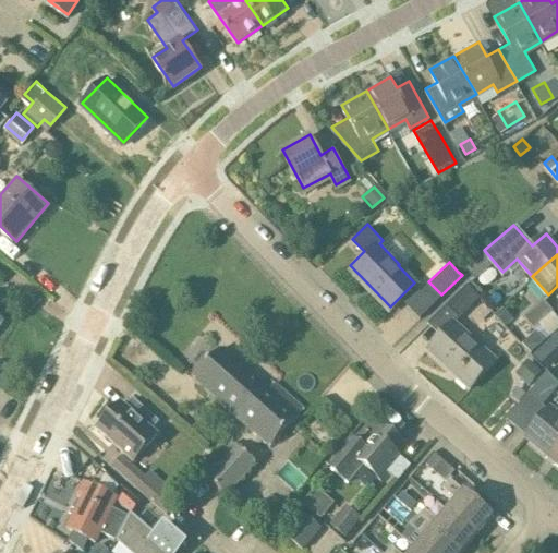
[(466,281),(447,302),(460,315),(480,295),(466,281)]
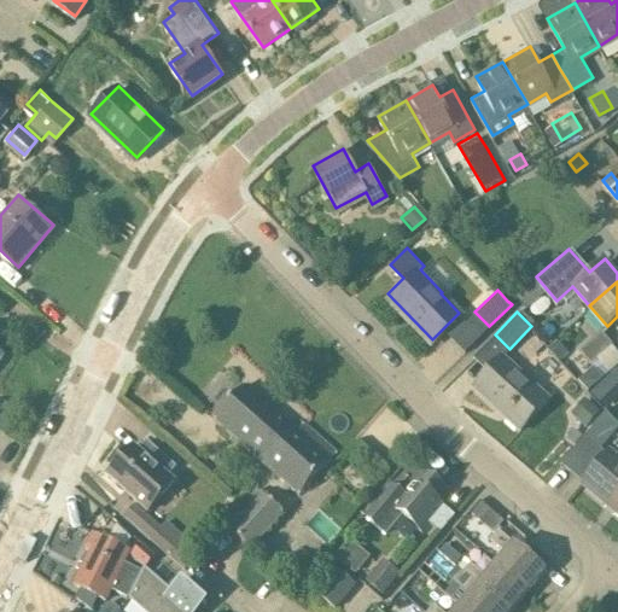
[(582,348),(592,359),(612,341),(604,330),(582,348)]
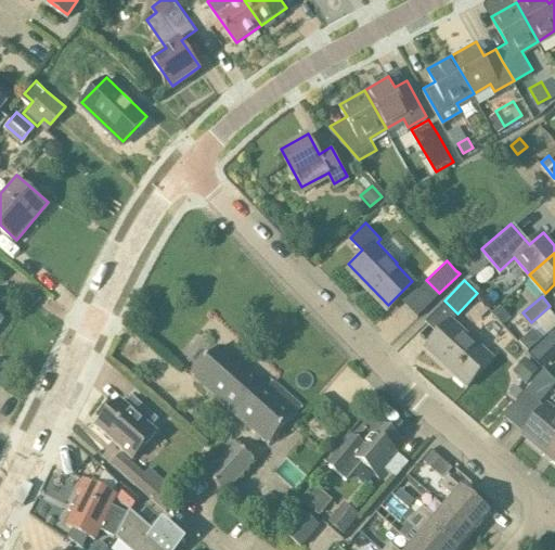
[(500,301),(492,308),(503,320),(511,312),(500,301)]
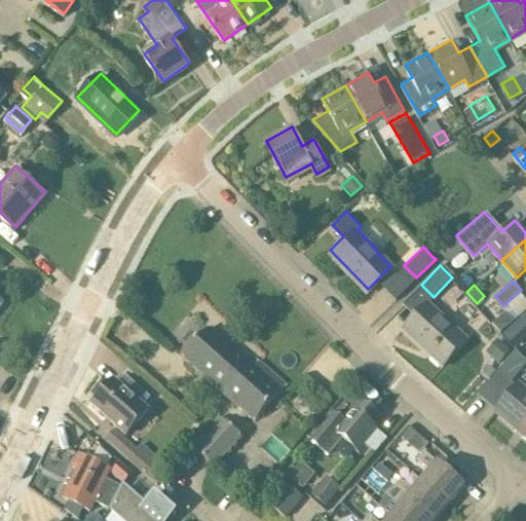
[(503,305),(515,319),(523,310),(525,307),(525,300),(519,292),(503,305)]
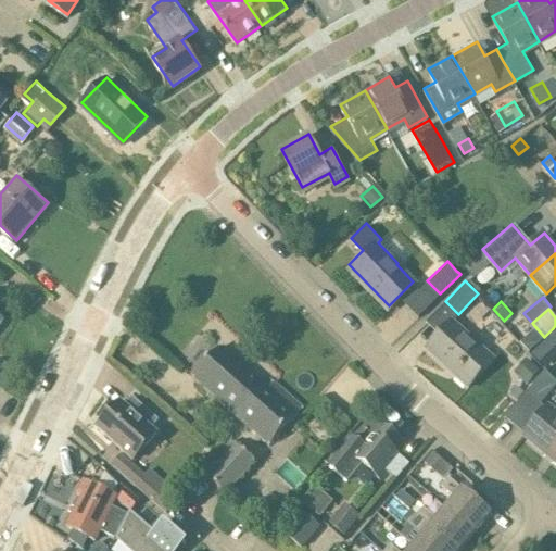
[(468,335),(451,320),(450,318),(440,330),(428,345),(469,382),(493,354),(469,334),(468,335)]
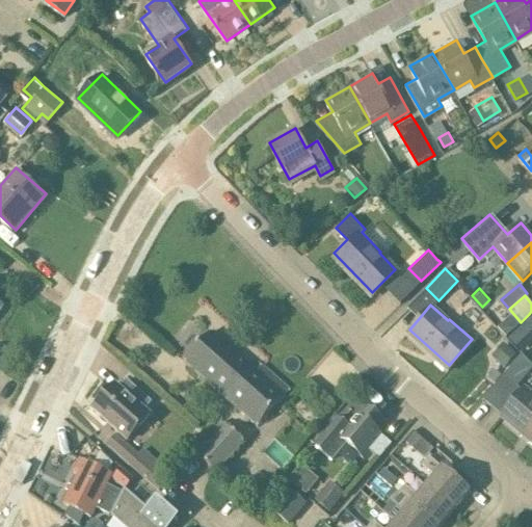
[(258,423),(291,387),(261,361),(256,366),(211,326),(184,357),(258,423)]
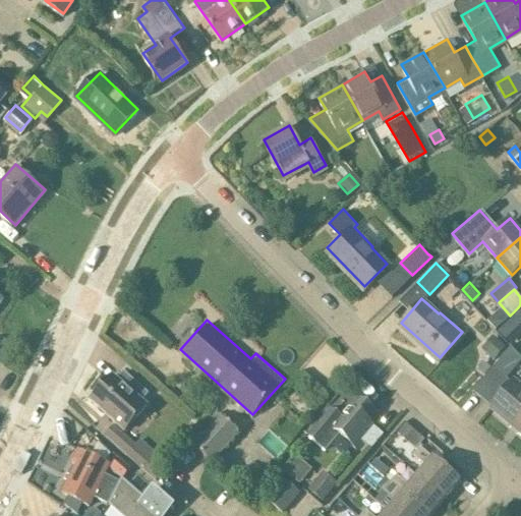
[(506,346),(495,337),(484,349),(496,358),(506,346)]
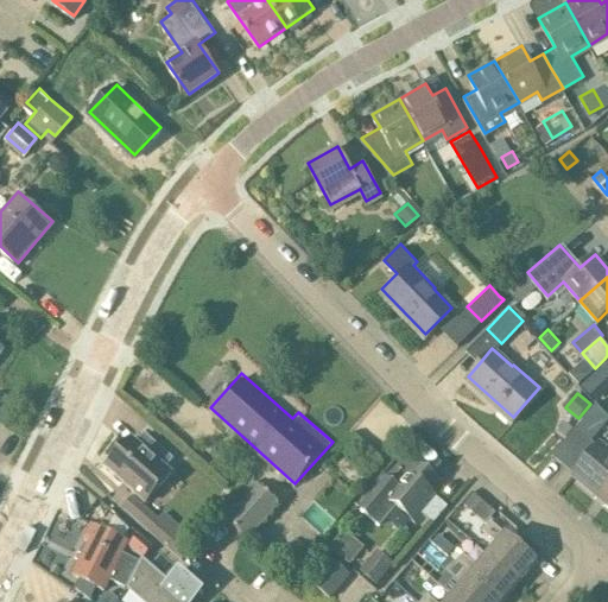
[(607,413),(597,401),(568,435),(583,448),(607,417),(607,413)]
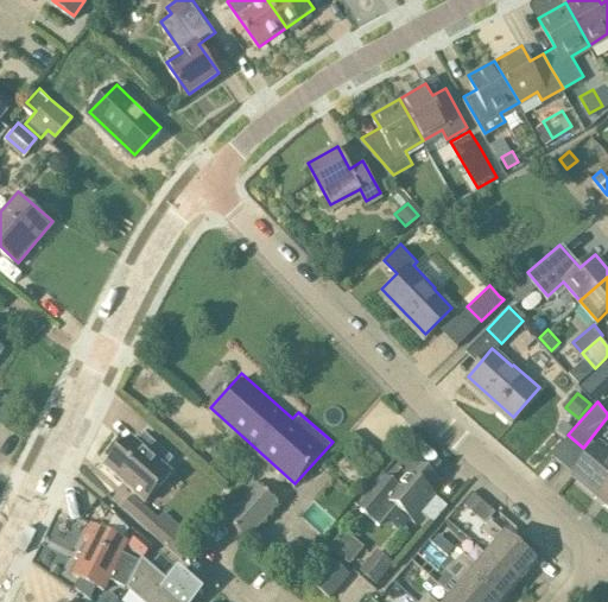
[(135,439),(131,436),(106,464),(147,501),(173,473),(158,460),(166,451),(144,431),(135,439)]
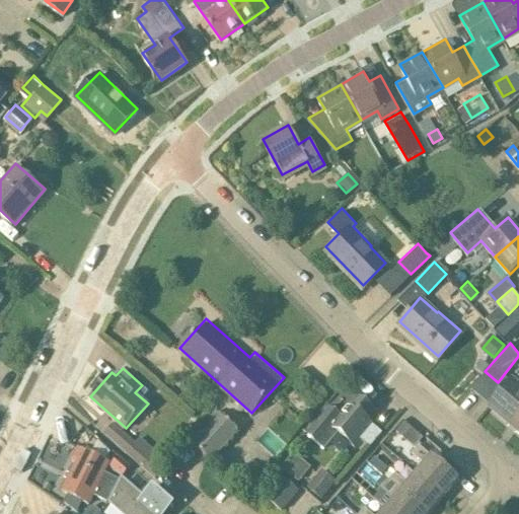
[(510,378),(490,402),(518,427),(518,381),(512,376),(510,378)]
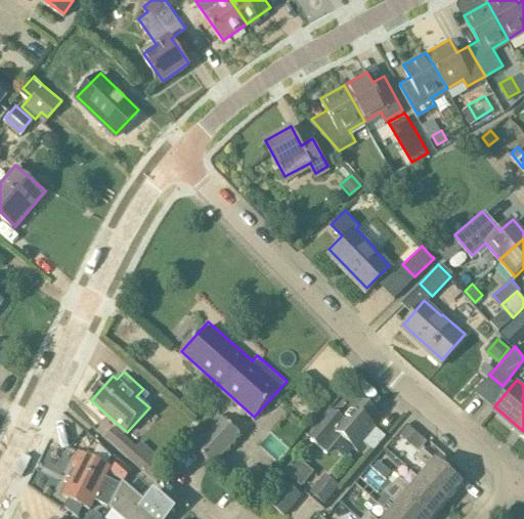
[(369,419),(378,409),(360,394),(343,415),(331,404),(307,432),(328,448),(341,432),(358,447),(377,425),(369,419)]
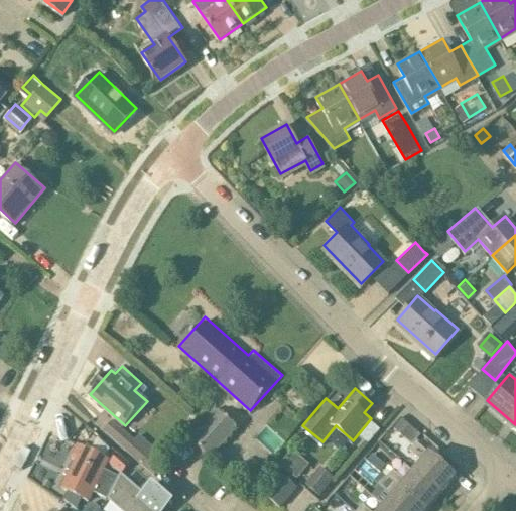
[(215,405),(188,435),(211,455),(237,425),(215,405)]
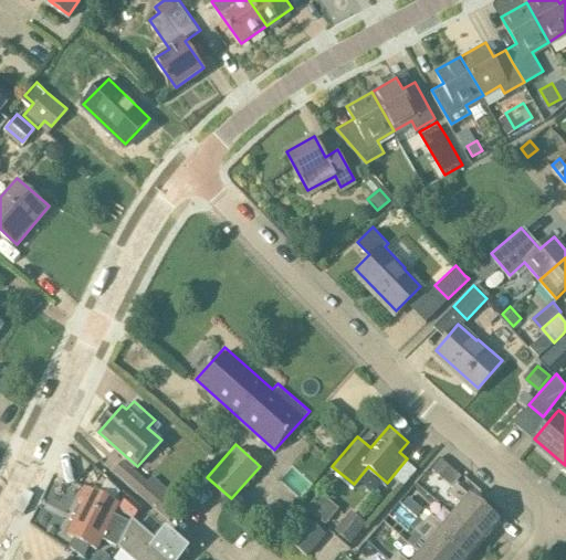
[(461,471),(441,454),(432,464),(452,482),(461,471)]
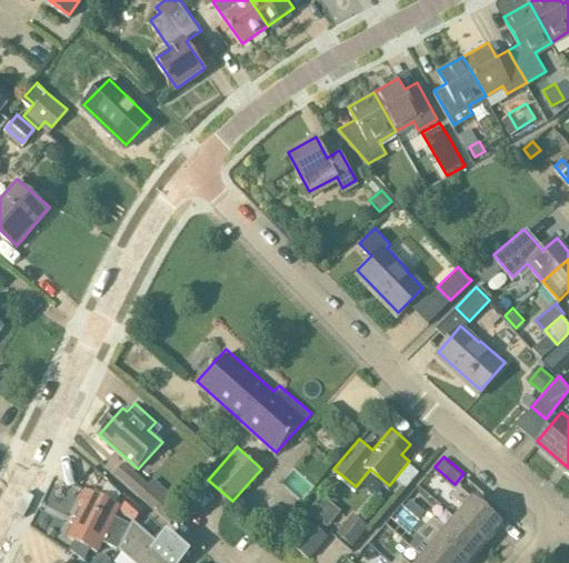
[(115,471),(171,521),(172,519),(181,510),(150,482),(125,460),(115,471)]
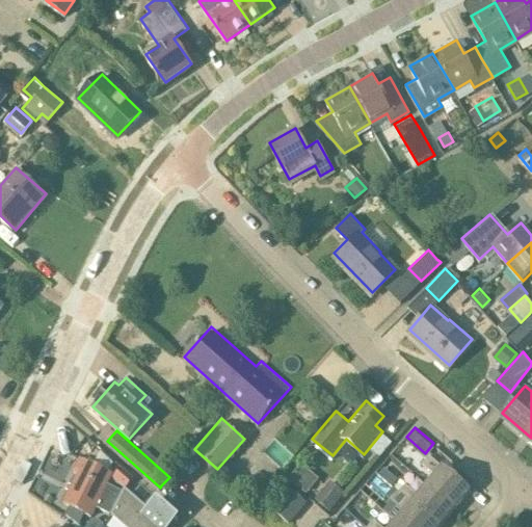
[(429,453),(422,462),(435,473),(427,482),(454,506),(470,488),(443,465),(429,453)]
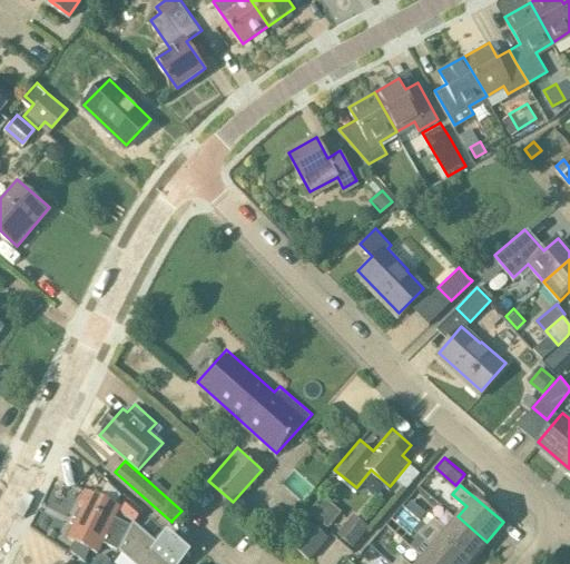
[(96,550),(101,538),(118,547),(130,523),(114,514),(118,504),(85,487),(77,501),(82,503),(67,534),(96,550)]
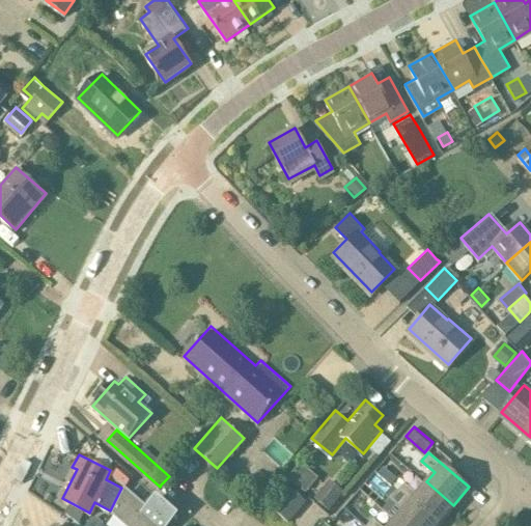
[(300,460),(288,473),(289,474),(305,488),(316,474),(301,461),(300,460)]
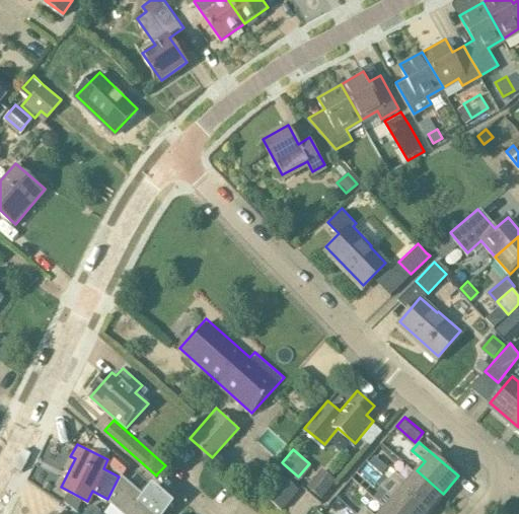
[(370,456),(378,468),(388,463),(380,450),(370,456)]
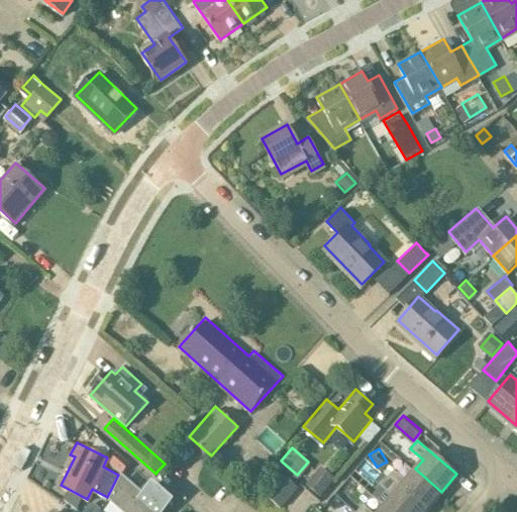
[(119,450),(111,461),(122,471),(130,461),(119,450)]
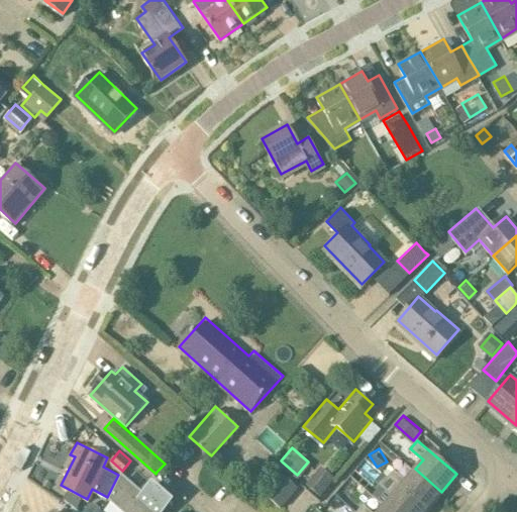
[(321,465),(306,483),(320,494),(335,477),(321,465)]
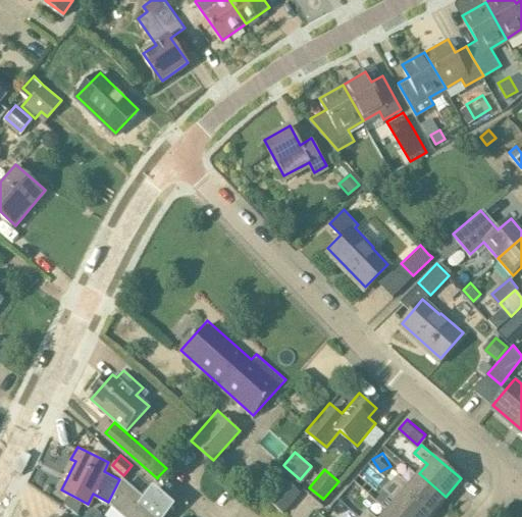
[(397,472),(390,479),(430,514),(446,497),(419,473),(410,483),(397,472)]
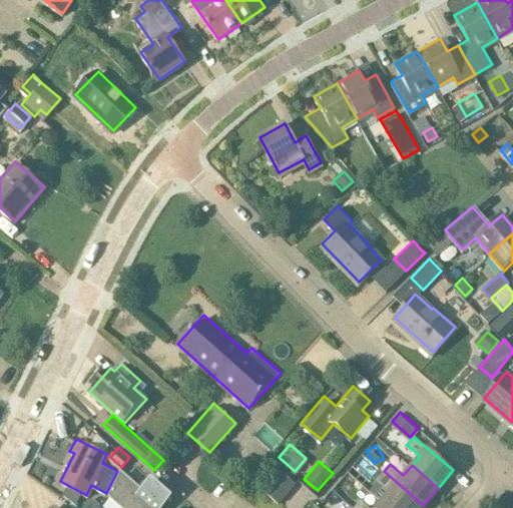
[(143,487),(120,467),(107,493),(124,507),(162,507),(173,496),(151,477),(143,487)]
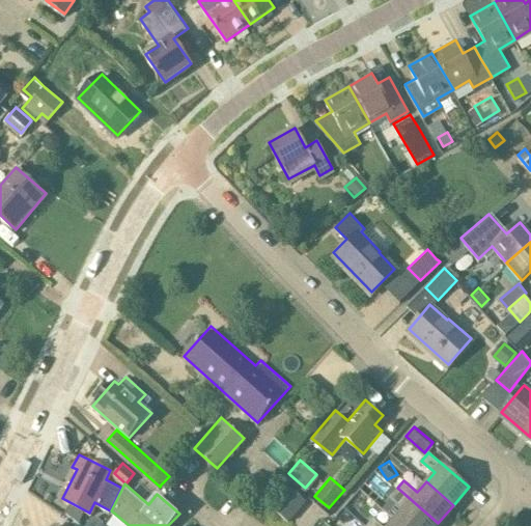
[(403,507),(395,518),(404,525),(435,525),(438,523),(397,488),(390,496),(403,507)]
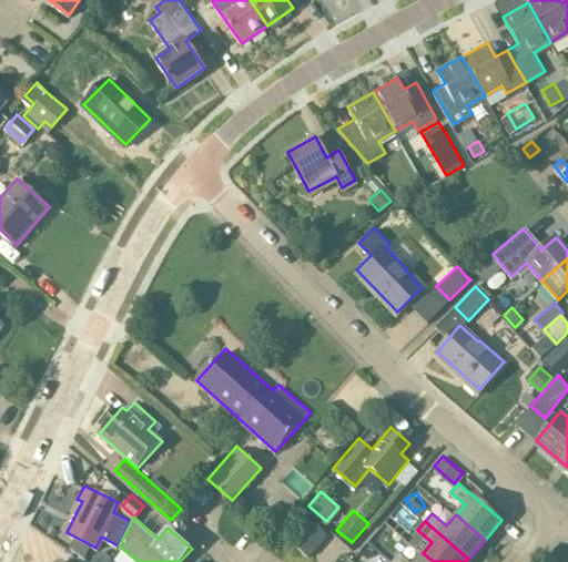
[(307,553),(312,549),(326,532),(314,522),(295,543),(307,553)]
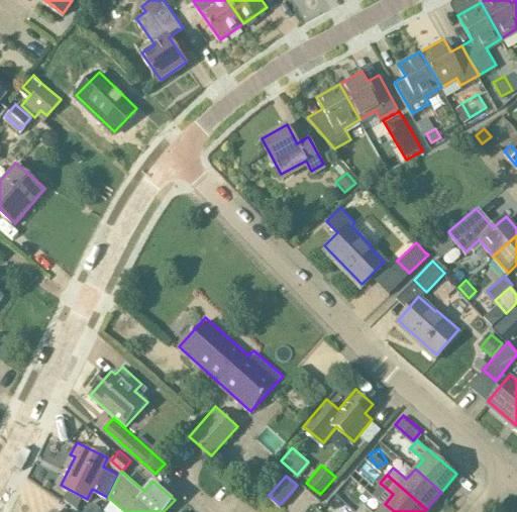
[(374,511),(364,503),(356,510),(358,511),(394,511),(385,504),(378,511),(374,511)]
